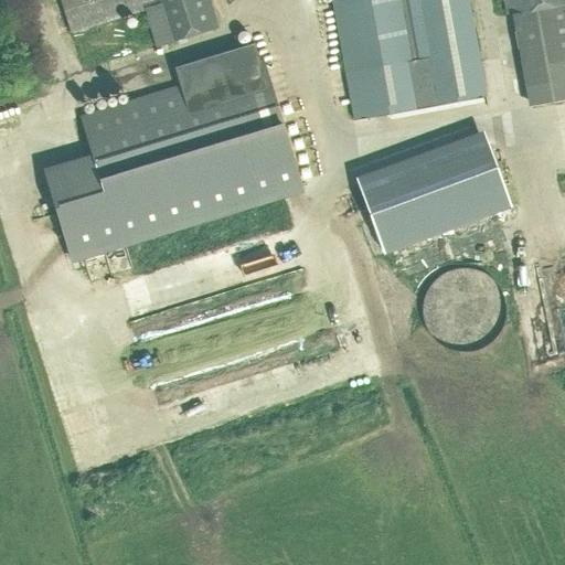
[(146,10),(156,43),(157,46),(173,41),(215,28),(208,0),(61,0),(71,32),(146,10)]
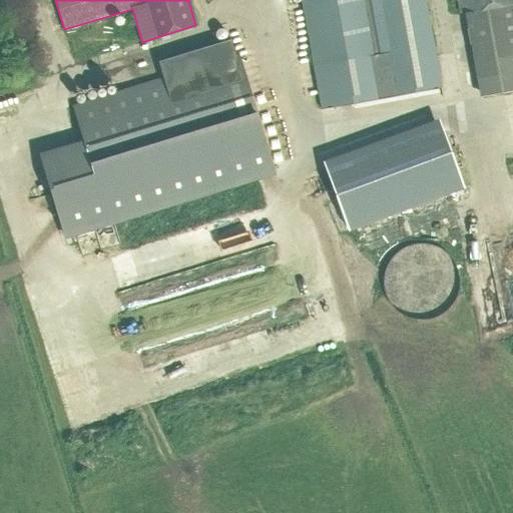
[(300,0),(313,67),(321,107),(354,101),(440,86),(436,61),(424,0),(300,0)]
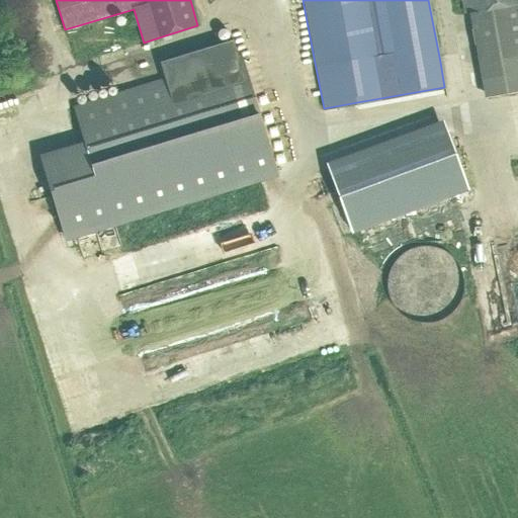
[(517,0),(465,0),(484,97),(517,90),(517,0)]
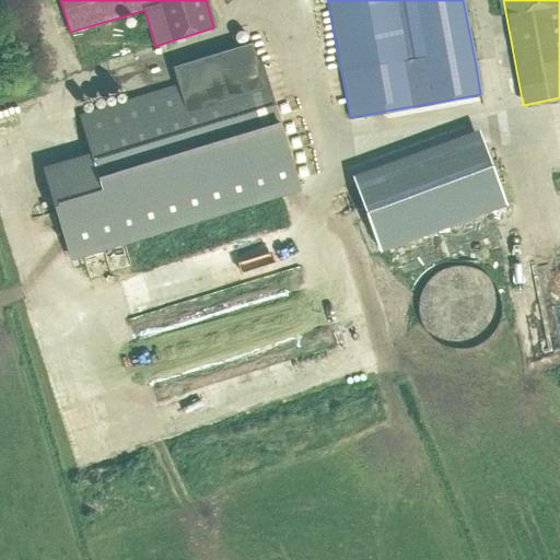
[(257,61),(253,48),(252,43),(172,67),(177,84),(79,115),(90,152),(97,176),(50,191),(71,260),(301,190),(261,60),(257,61)]
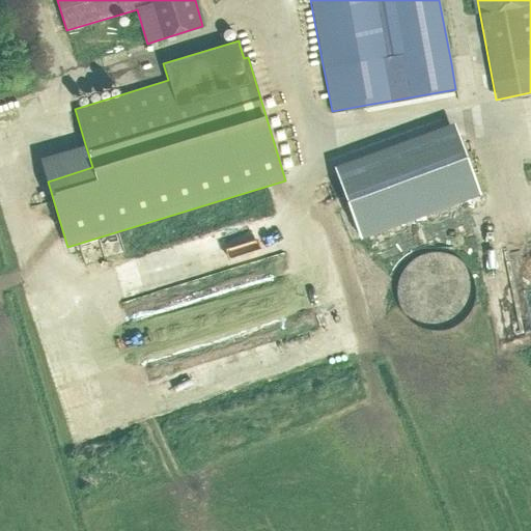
[(408,155),(432,151),(430,136),(406,140),(408,155)]
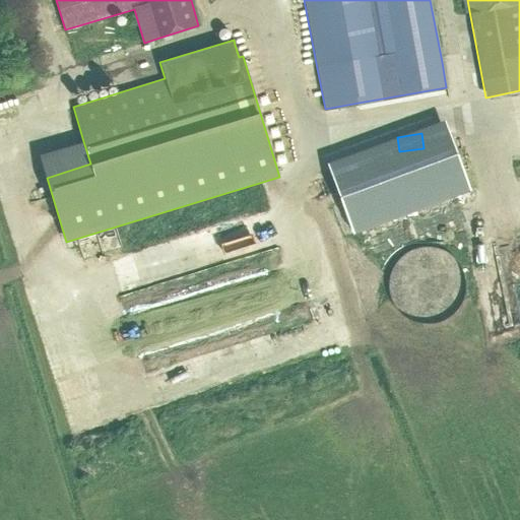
[(352,233),(468,189),(455,153),(338,197),(352,233)]
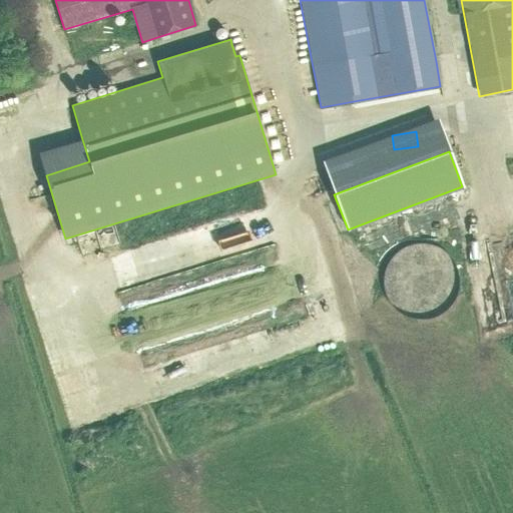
[(249,245),(249,232),(197,232),(197,243),(224,243),(224,245),(249,245)]
